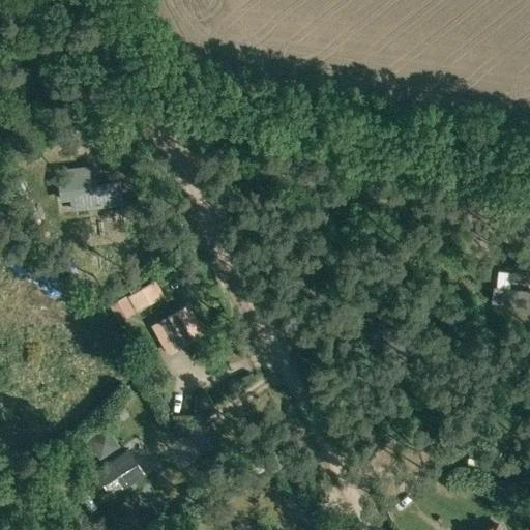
[(62,170),(59,171),(62,198),(71,197),(72,208),(77,208),(124,202),(123,190),(99,194),(98,183),(96,166),(62,170)]
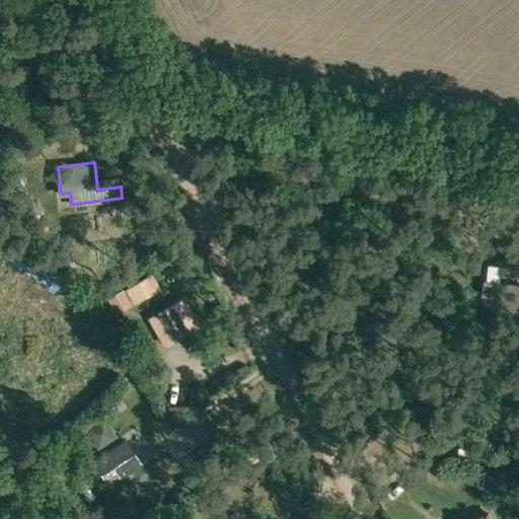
[(140,285),(131,291),(128,292),(136,306),(160,292),(152,278),(140,285)]
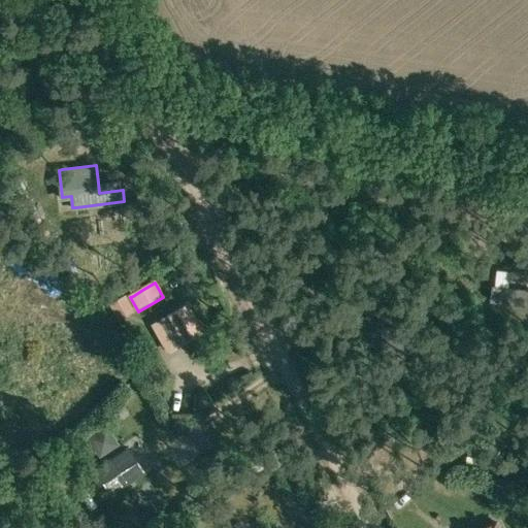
[(527,290),(510,288),(495,286),(493,286),(491,300),(527,304),(527,290)]
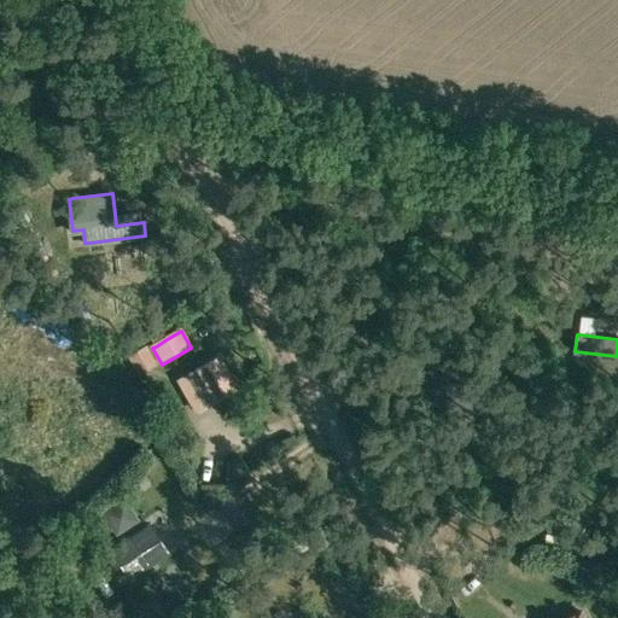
[(158,363),(149,344),(127,355),(139,374),(158,363)]
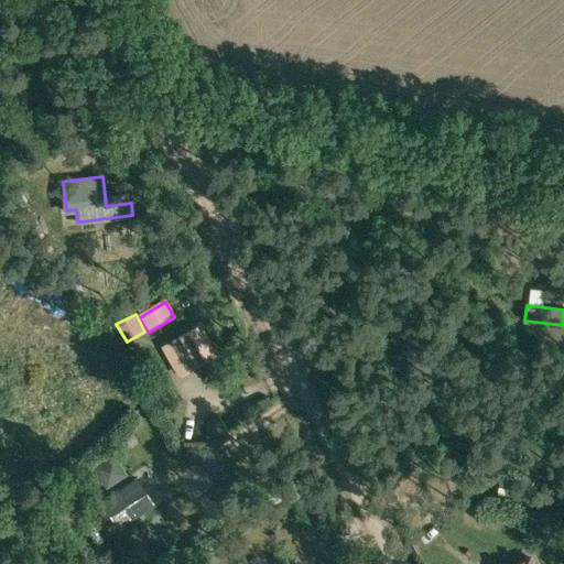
[(215,353),(198,325),(162,346),(179,373),(215,353)]
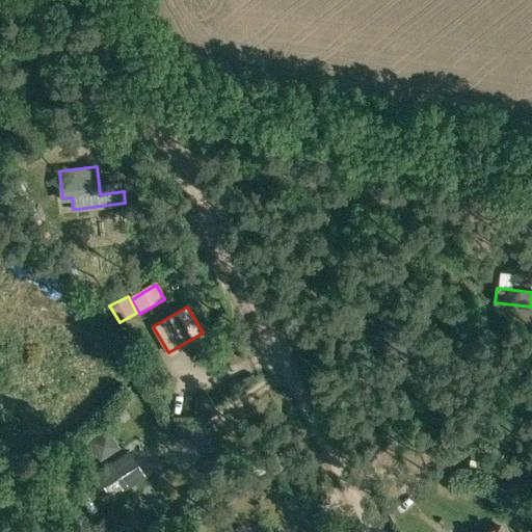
[(127,327),(118,331),(127,345),(135,340),(127,327)]
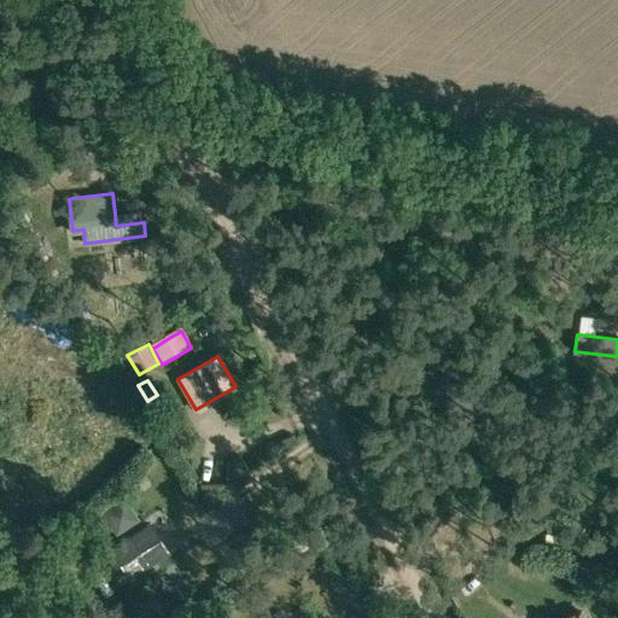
[(124,496),(100,512),(116,535),(139,520),(124,496)]
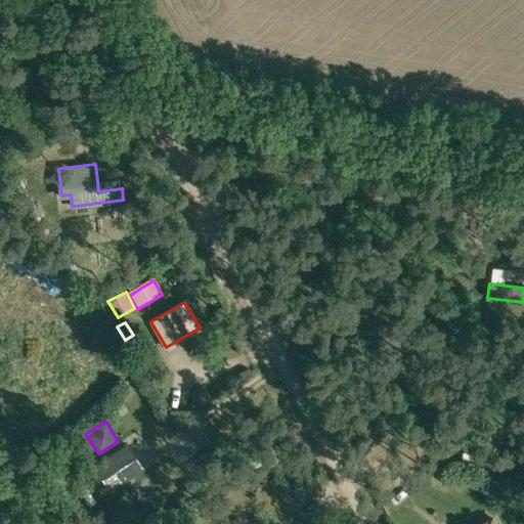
[(116,452),(90,470),(96,479),(101,475),(110,488),(140,468),(132,456),(134,455),(126,444),(115,451),(116,452)]
